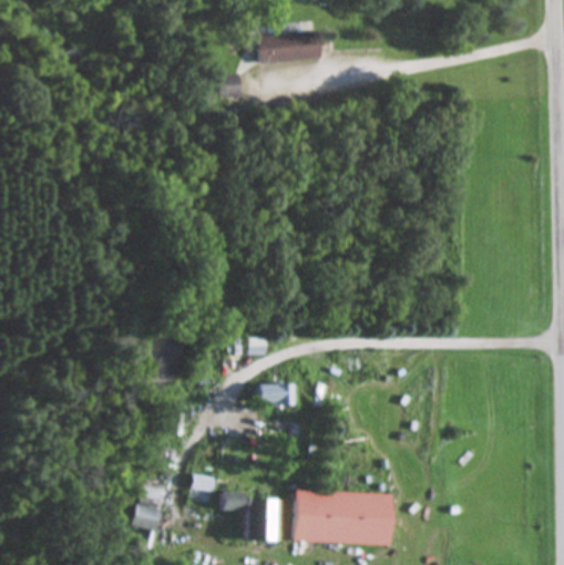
[(258,36),(262,63),(324,57),(320,29),(258,36)]
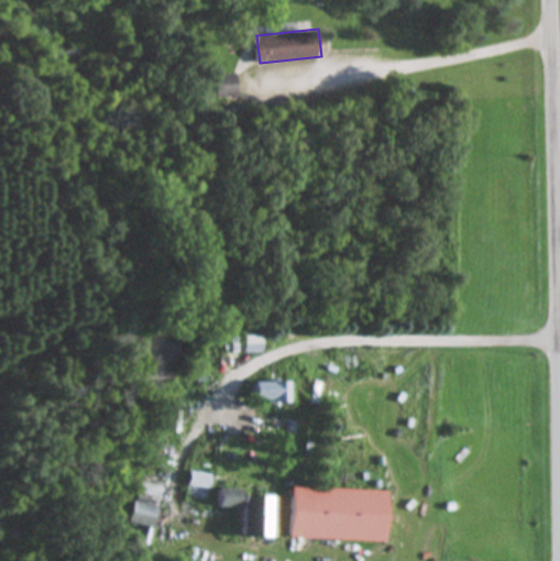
[(265,333),(245,333),(245,351),(265,351),(265,333)]
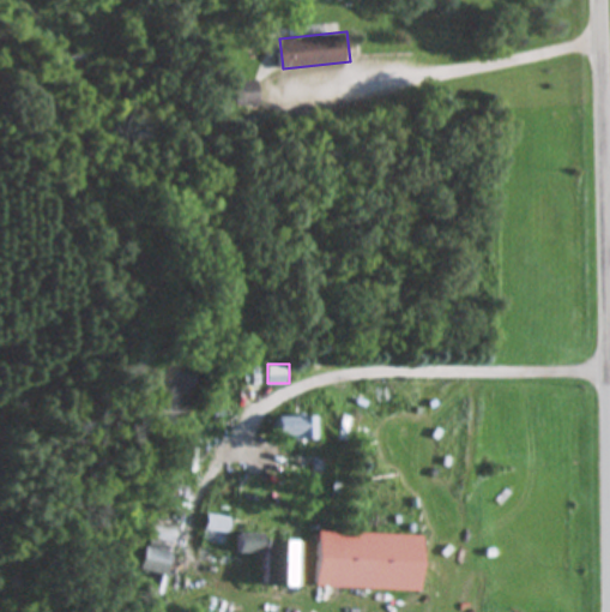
[(318,438),(318,417),(281,417),(281,438),(318,438)]
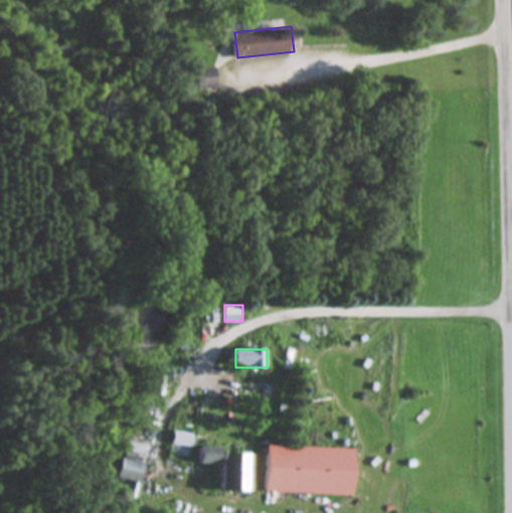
[(161,398),(152,395),(145,413),(154,416),(161,398)]
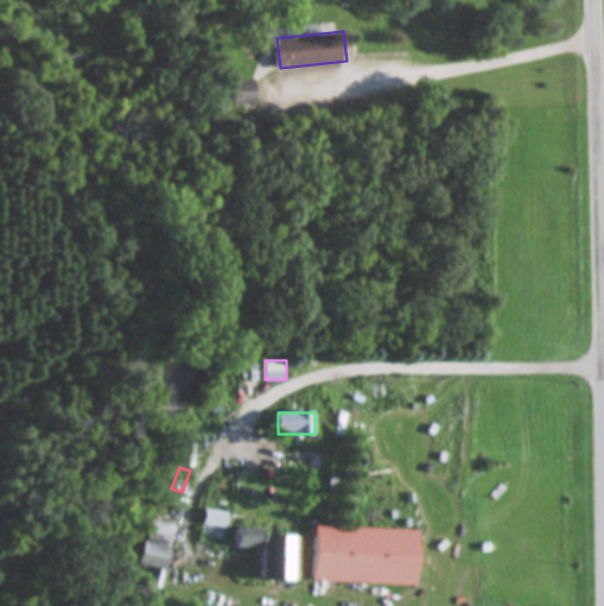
[(207,524),(228,526),(229,511),(208,509),(207,524)]
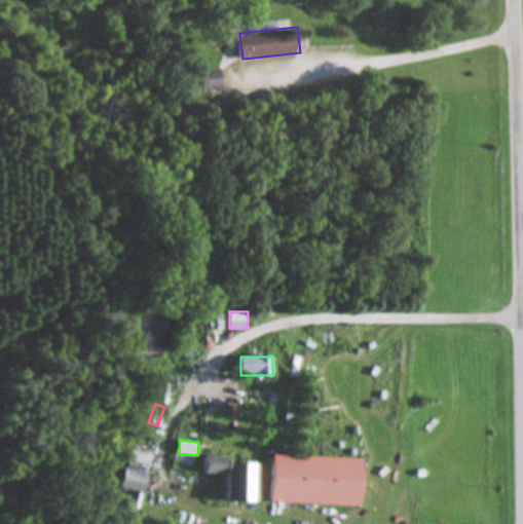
[(142,510),(155,447),(134,442),(123,488),(132,490),(128,507),(142,510)]
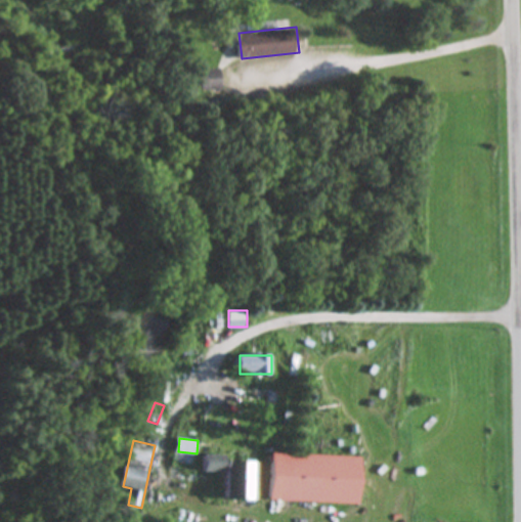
[(363,455),(274,452),(272,501),(362,504),(363,455)]
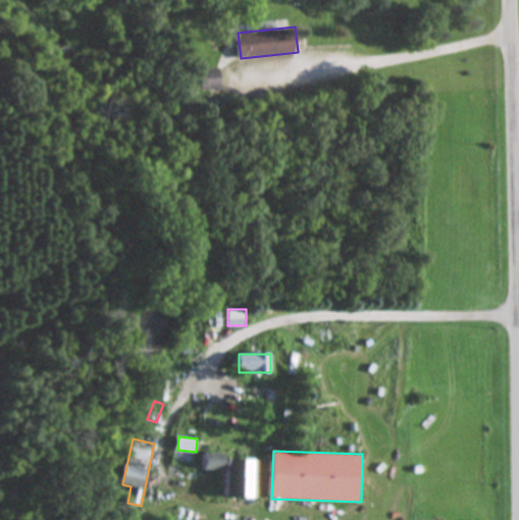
[(254,498),(254,459),(227,458),(227,452),(205,452),(204,469),(226,469),(226,497),(254,498)]
